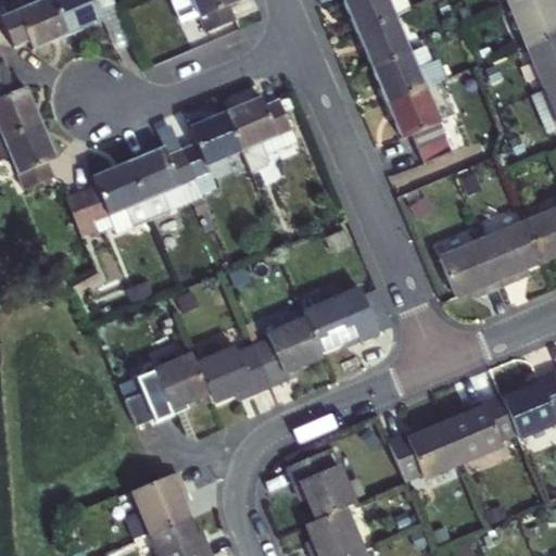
[(51,0),(46,0),(15,13),(27,42),(30,52),(66,37),(51,0)]
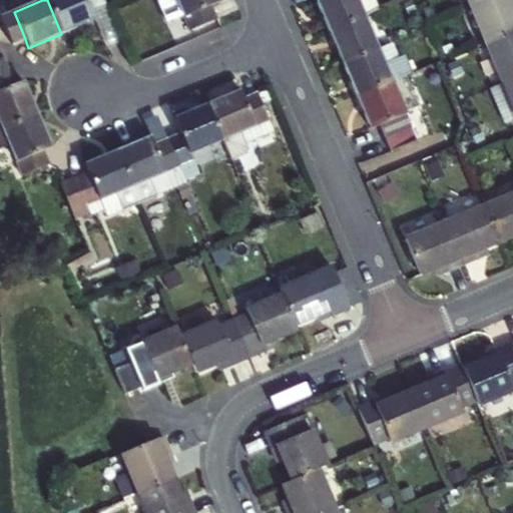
[(95,20),(91,11),(85,0),(47,0),(61,34),(95,20)]
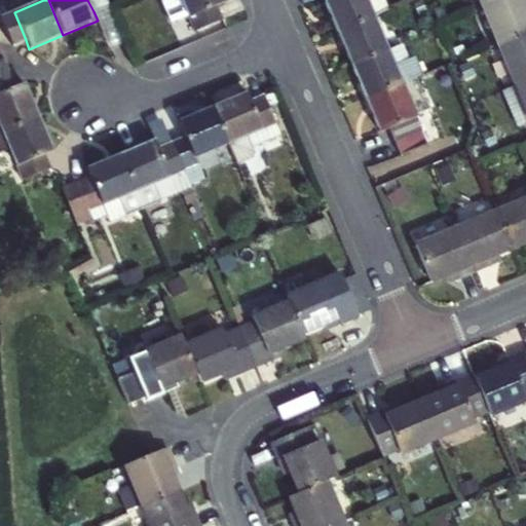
[(105,0),(87,0),(94,11),(108,5),(105,0)]
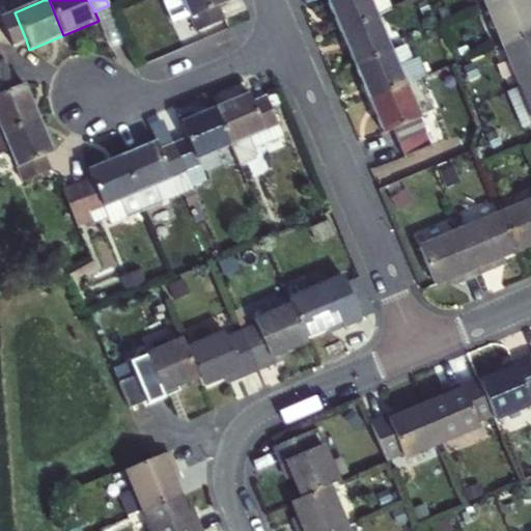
[(161,0),(172,24),(189,17),(182,0),(161,0)]
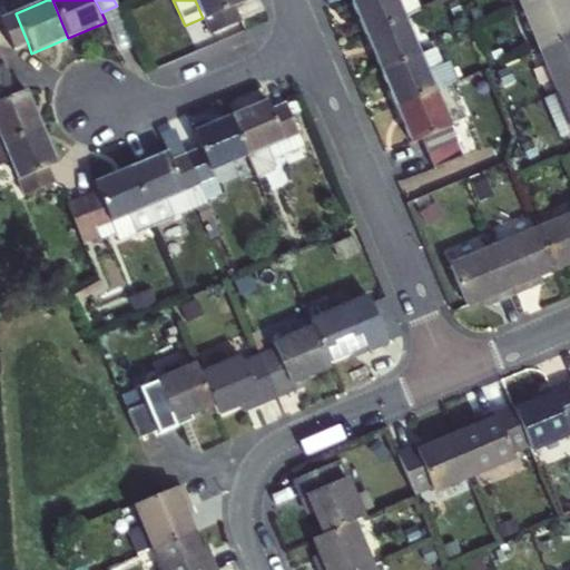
[(195,0),(203,18),(204,20),(233,8),(243,3),(241,0),(195,0)]
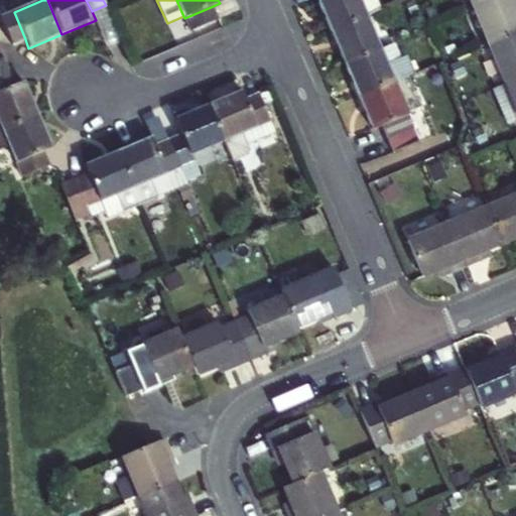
[(358,0),(316,0),(331,32),(366,17),(358,0)]
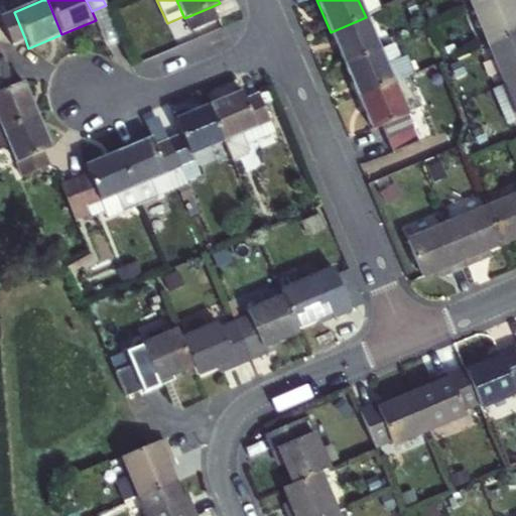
[(358,0),(366,17),(380,11),(375,0),(358,0)]
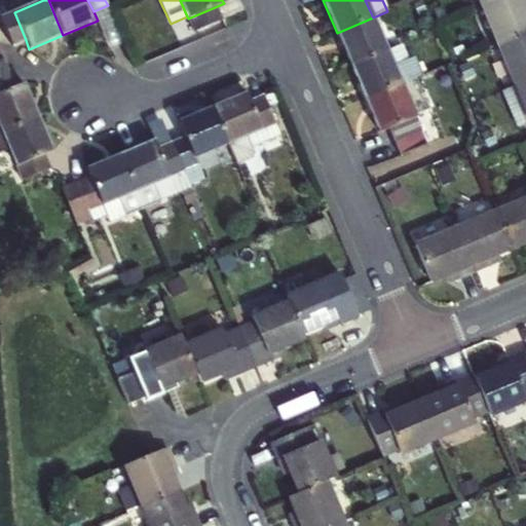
[(521,0),(490,0),(480,5),(497,45),(525,33),(525,9),(523,3),(521,0)]
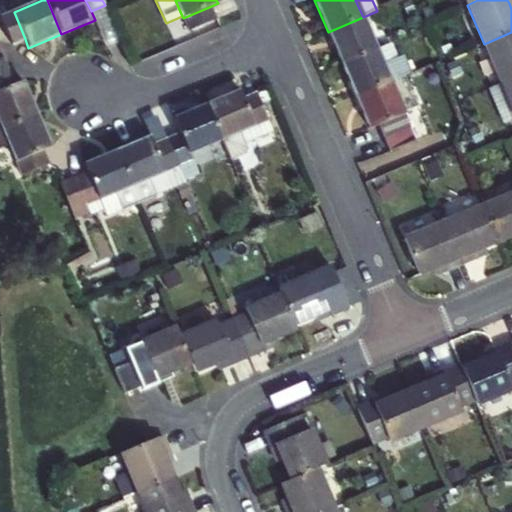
[(107,48),(120,42),(105,5),(91,11),(95,20),(107,48)]
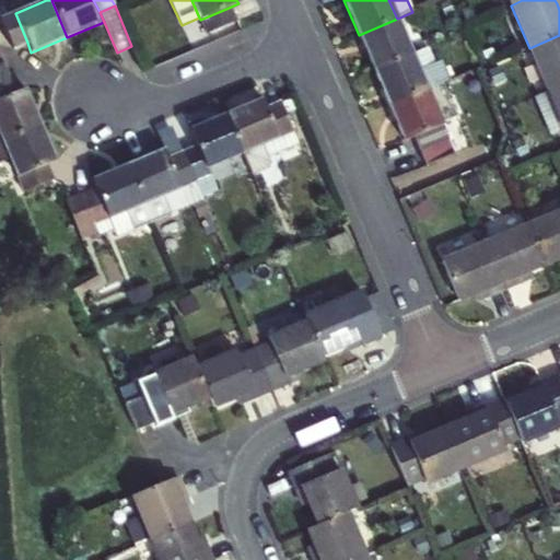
[(235,23),(229,8),(200,20),(206,35),(235,23)]
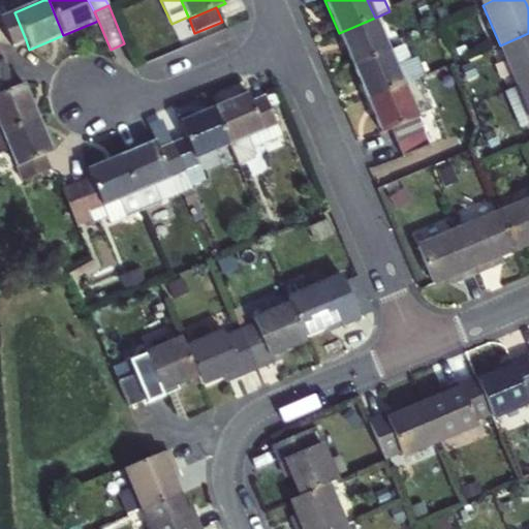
[(26,40),(14,12),(0,19),(0,20),(11,47),(26,40)]
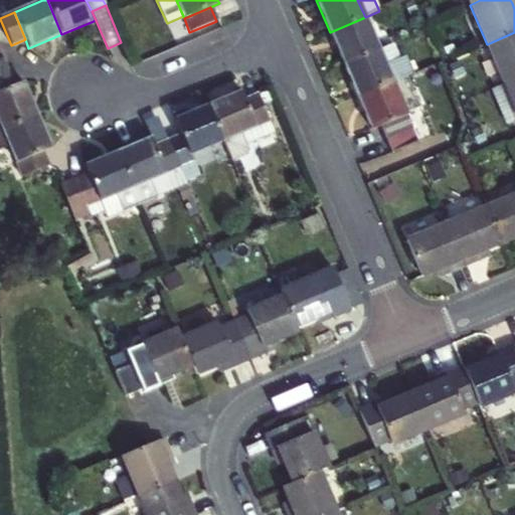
[(365,17),(330,32),(344,65),(379,50),(365,17)]
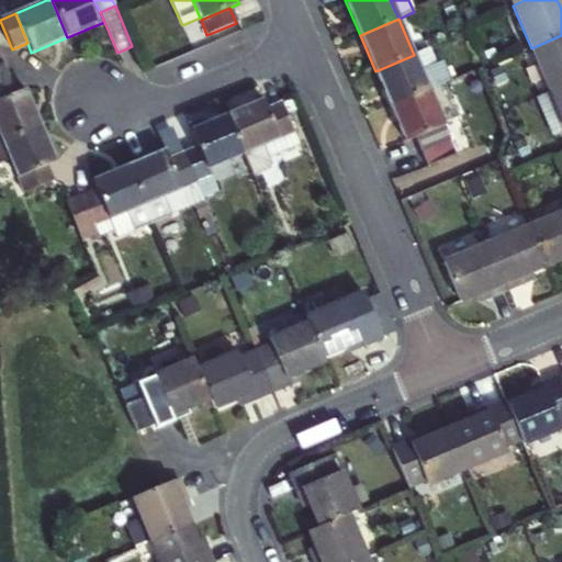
[(561,35),(531,48),(550,92),(561,87),(561,35)]
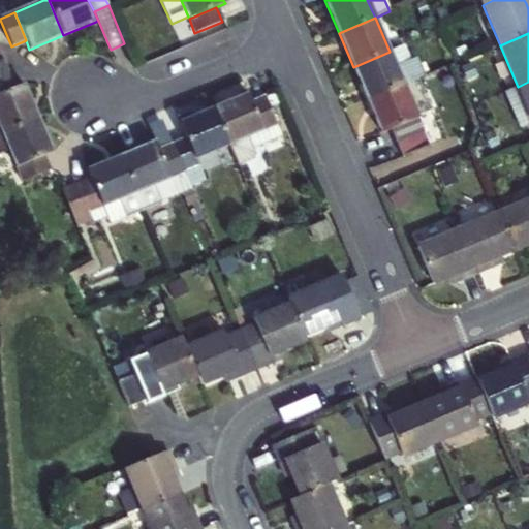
[(410,62),(403,45),(390,52),(396,68),(410,62)]
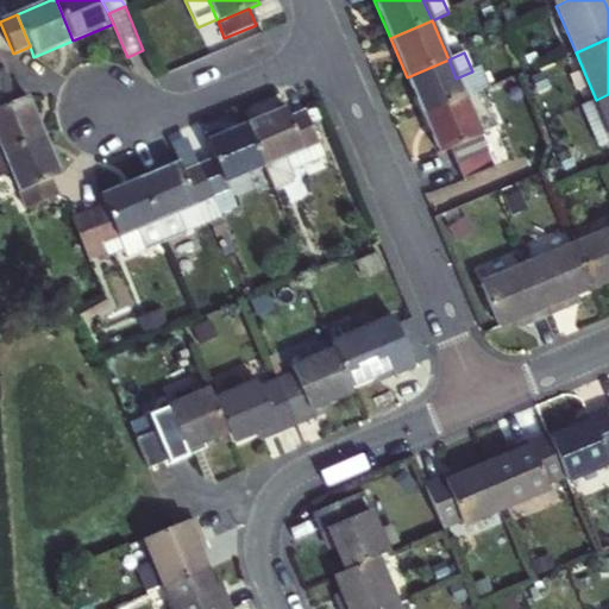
[(464,98),(456,79),(449,60),(407,77),(422,115),(464,98)]
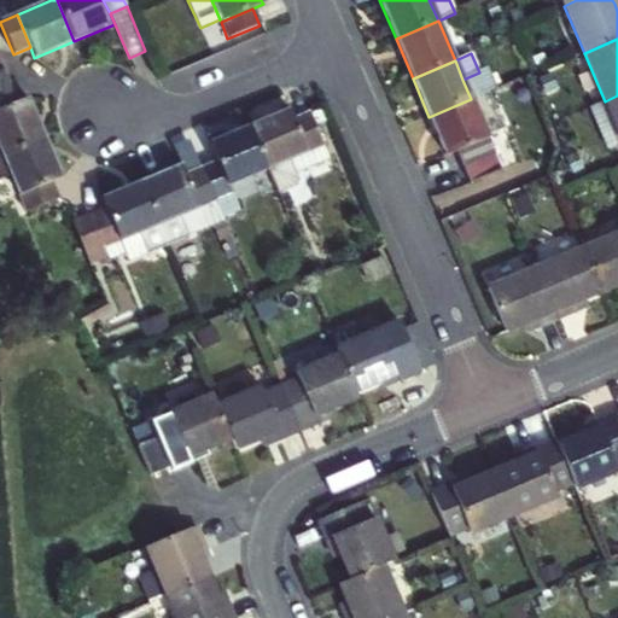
[(0,68),(0,110),(17,103),(3,68),(0,68)]
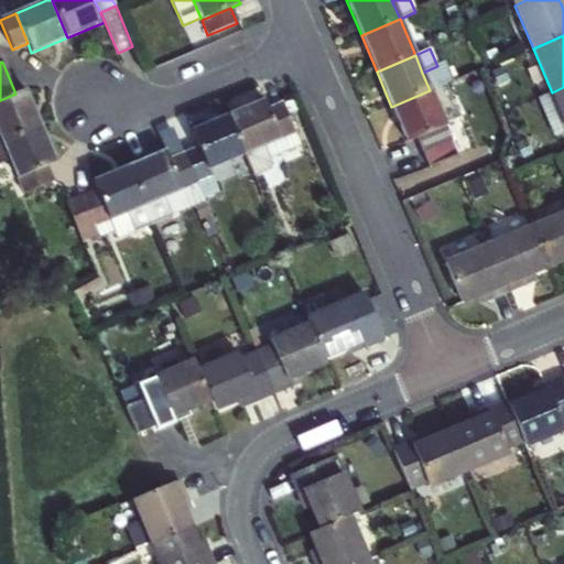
[(422,73),(430,90),(445,84),(452,82),(444,63),(437,66),(422,73)]
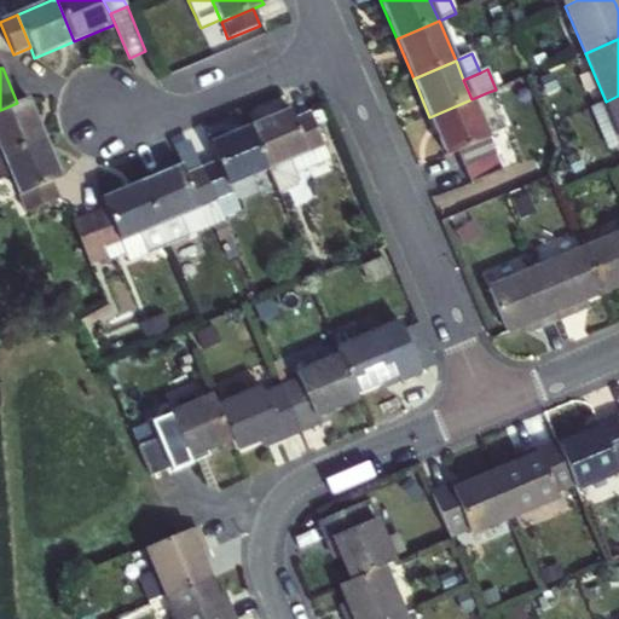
[(547,93),(559,88),(551,73),(539,79),(547,93)]
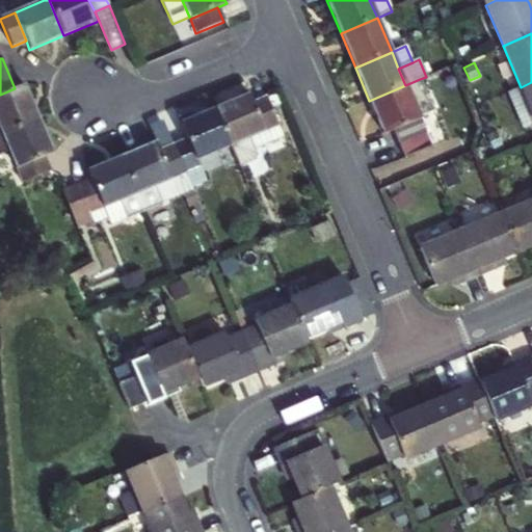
[(420,79),(405,85),(420,118),(434,112),(420,79)]
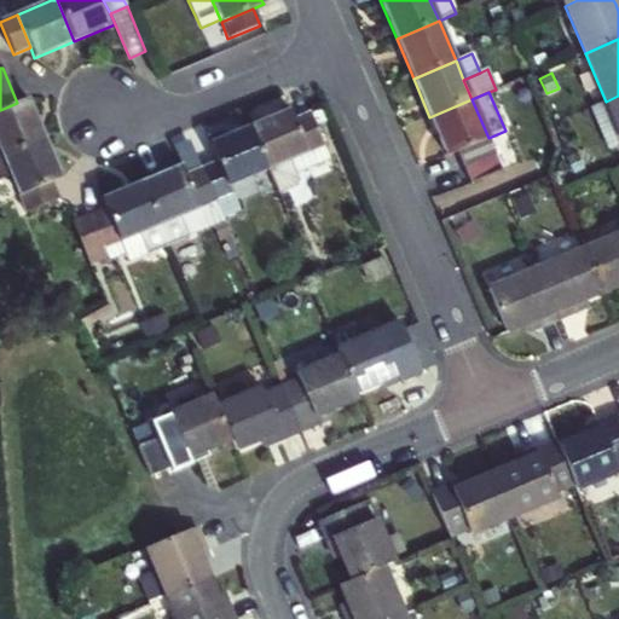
[(618,96),(606,102),(618,133),(618,96)]
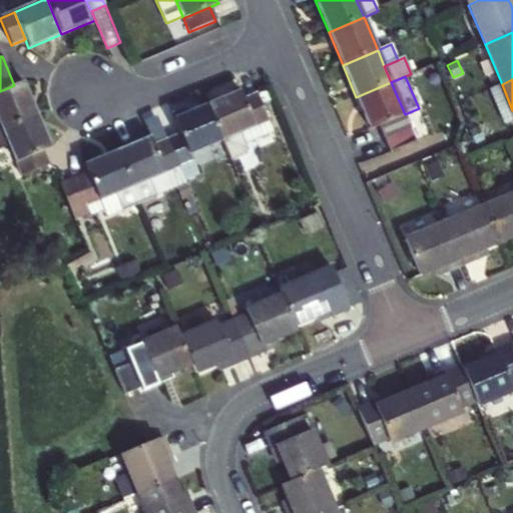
[(14,85),(0,91),(0,126),(2,130),(37,115),(23,82),(14,85)]
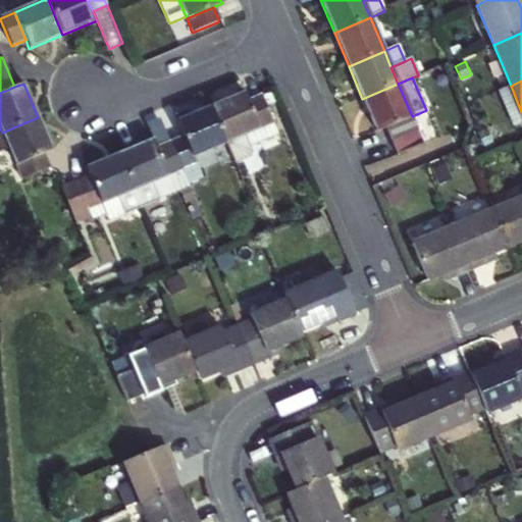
[(384,127),(412,116),(398,84),(362,99),(376,132),(384,127)]
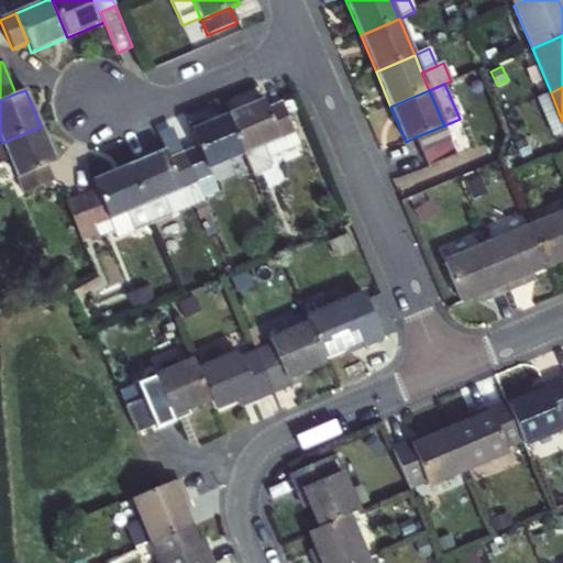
[(562,132),(562,121),(551,92),(537,98),(553,138),(562,132)]
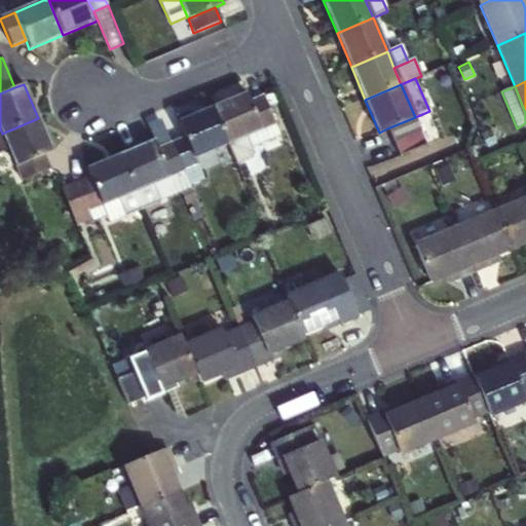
[(247,137),(261,130),(250,102),(247,94),(213,108),(227,144),(247,137)]
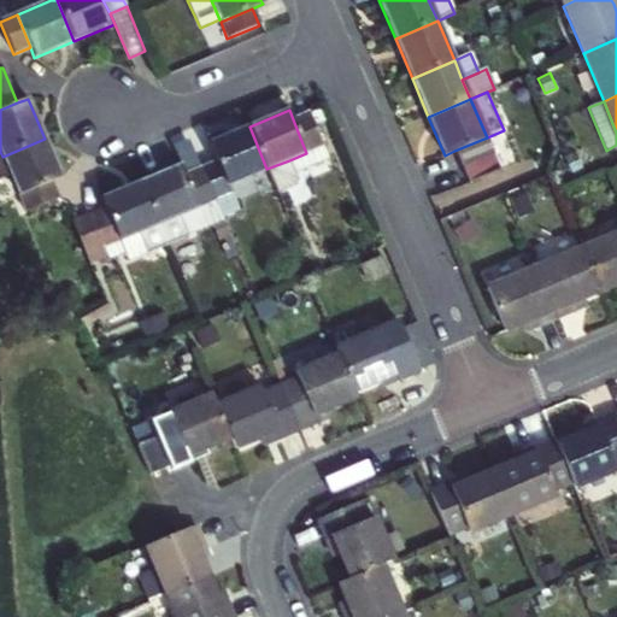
[(309,113),(293,119),(306,153),(323,146),(309,113)]
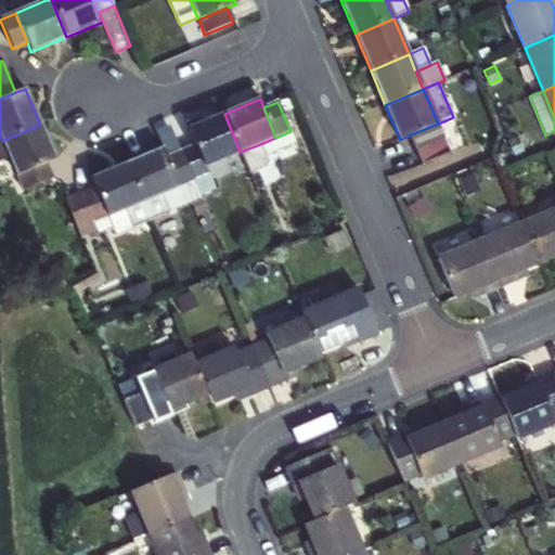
[(195,145),(205,167),(240,152),(224,114),(189,129),(195,145)]
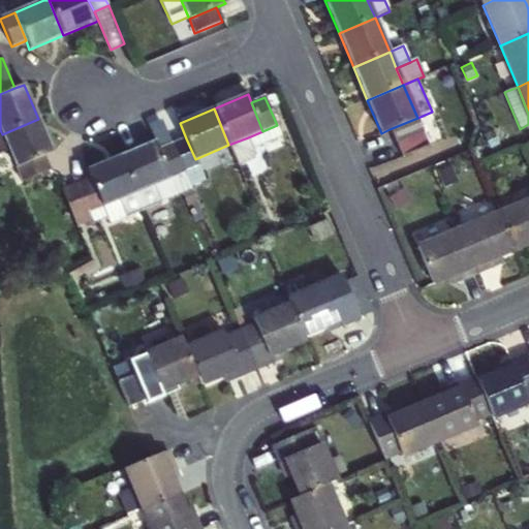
[(424,132),(417,118),(390,129),(396,144),(424,132)]
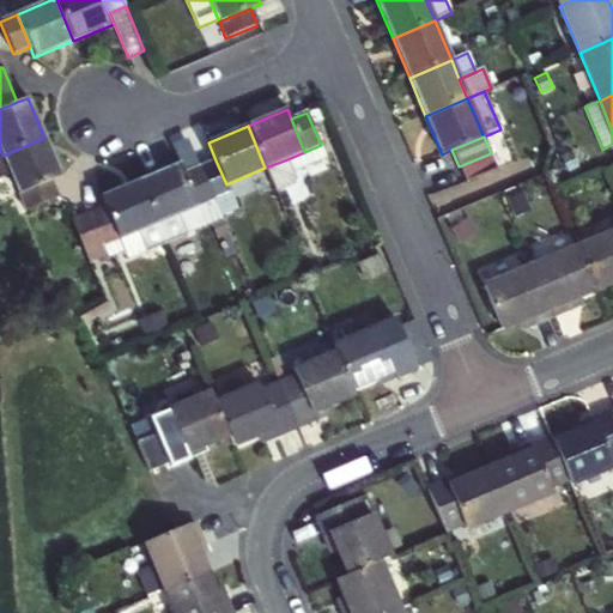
[(11,175),(19,195),(52,181),(61,177),(44,138),(2,156),(11,175)]
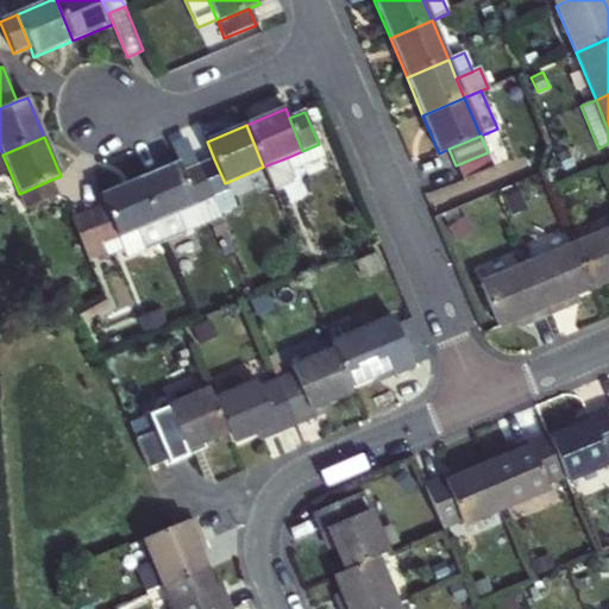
[(171,144),(179,163),(183,173),(199,167),(187,138),(171,144)]
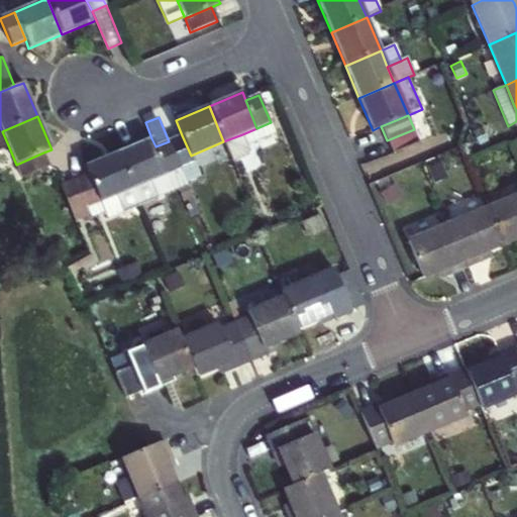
[(276,134),(271,122),(256,128),(242,134),(247,145),(276,134)]
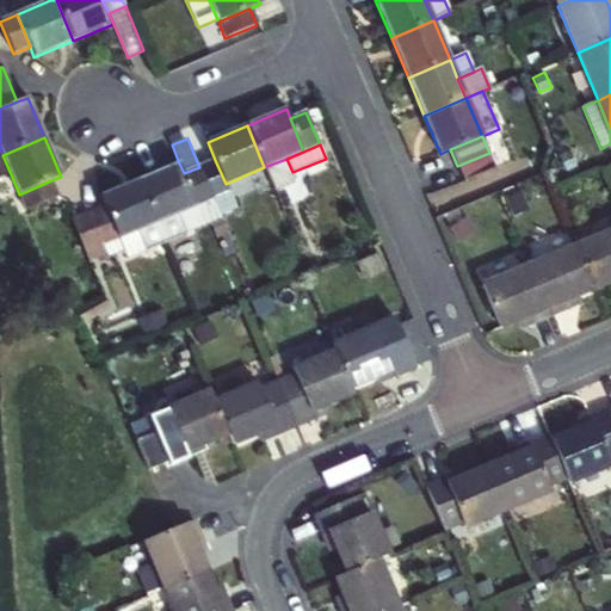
[(578,167),(571,150),(560,155),(567,172),(578,167)]
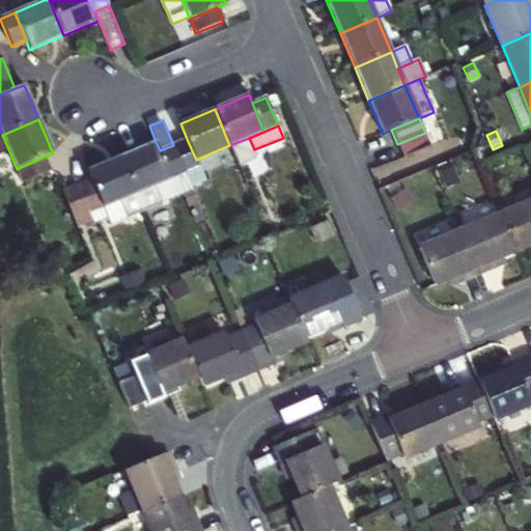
[(431,147),(425,133),(397,144),(403,159),(431,147)]
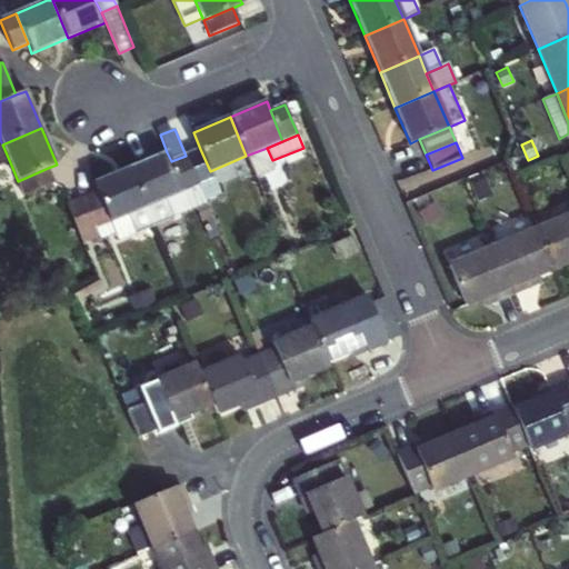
[(0,167),(10,162),(2,145),(0,145),(0,167)]
